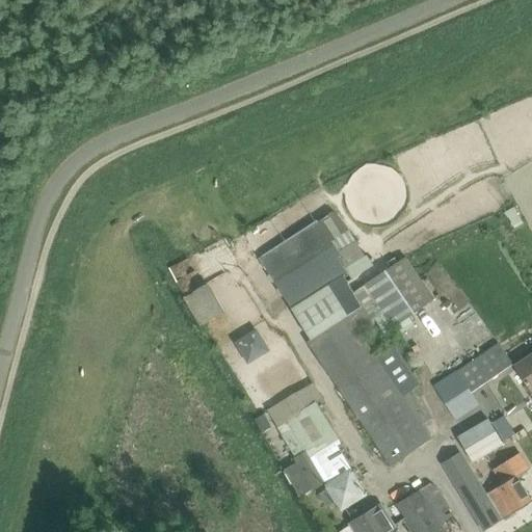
[(318,220),(259,259),(312,340),(363,307),(354,292),(344,276),(348,274),(338,259),(341,257),(331,241),(319,222),(318,220)]
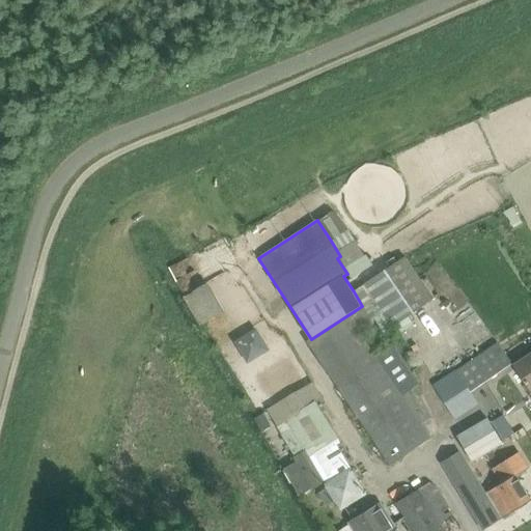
[(347,230),(331,241),(340,256),(337,258),(347,274),(352,279),(372,266),(366,255),(365,256),(348,230),(347,230)]
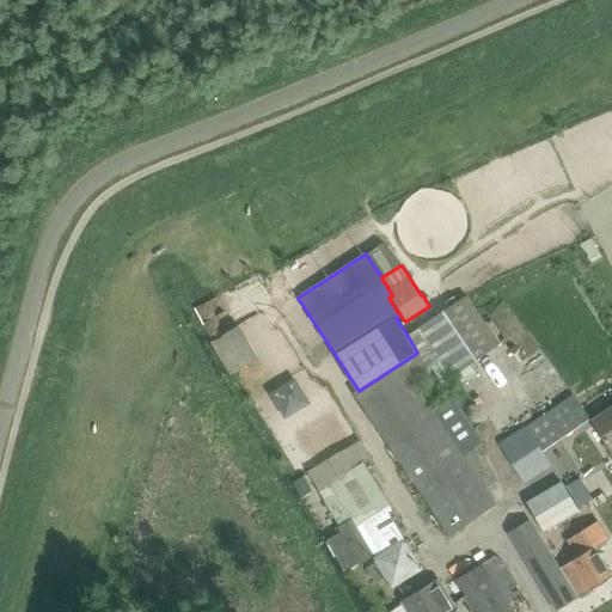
[(415,331),(408,336),(417,353),(428,369),(432,368),(442,384),(452,378),(456,375),(471,365),(477,361),(500,344),(467,297),(420,328),(420,329),(415,331)]
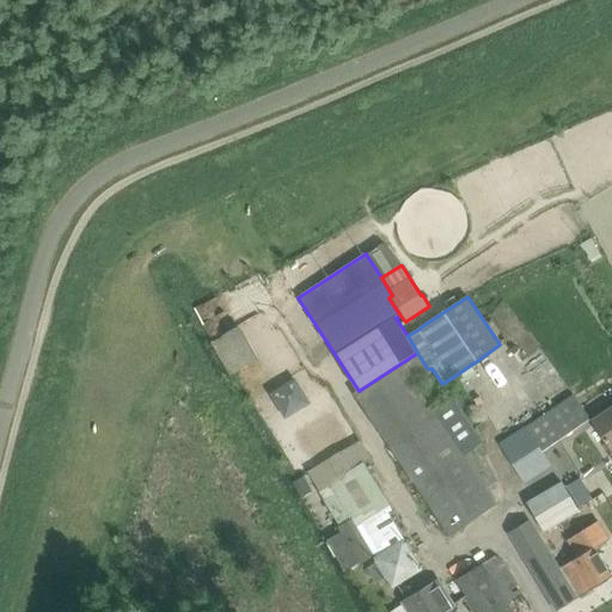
[(230,374),(257,360),(238,325),(212,341),(230,374)]
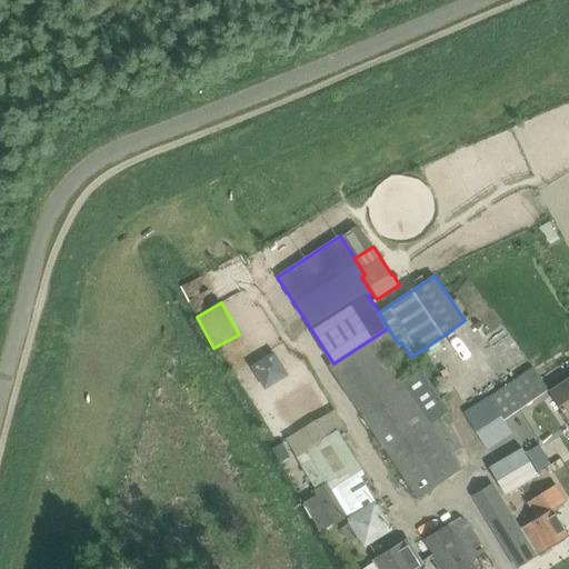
[(333,363),(329,366),(418,498),(461,469),(452,455),(462,448),(442,418),(449,412),(421,370),(403,382),(389,361),(403,351),(398,343),(388,328),(333,363)]
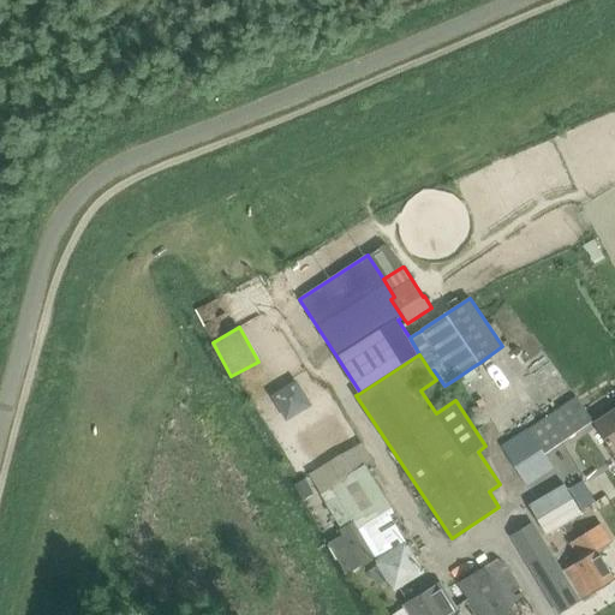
[(591,423),(574,398),(501,446),(526,484),(553,467),(543,454),(591,423)]
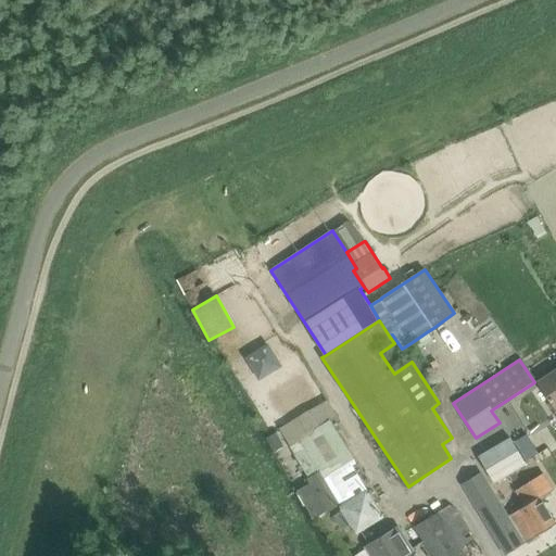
[(555,409),(555,408),(555,368),(538,381),(555,409)]
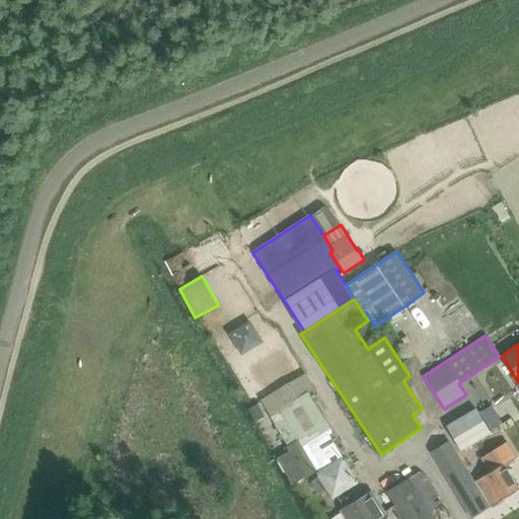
[(316,471),(341,456),(328,436),(332,433),(307,393),(270,417),(289,446),(298,441),(316,471)]
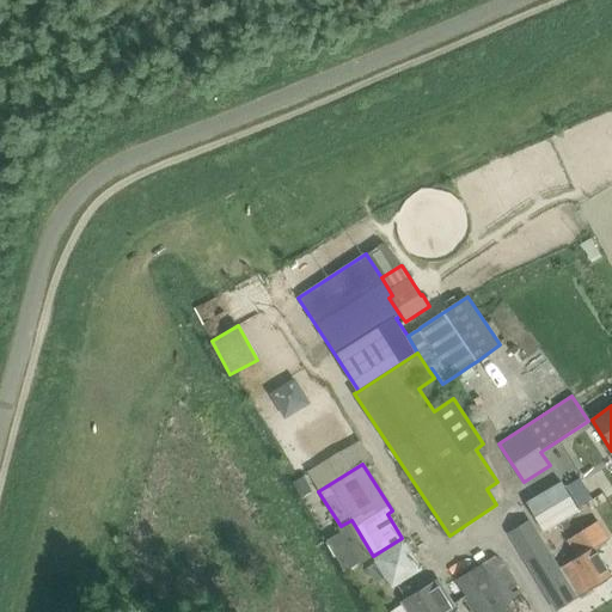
[(577,508),(591,500),(579,478),(564,487),(561,482),(527,502),(544,531),(579,510),(577,508)]
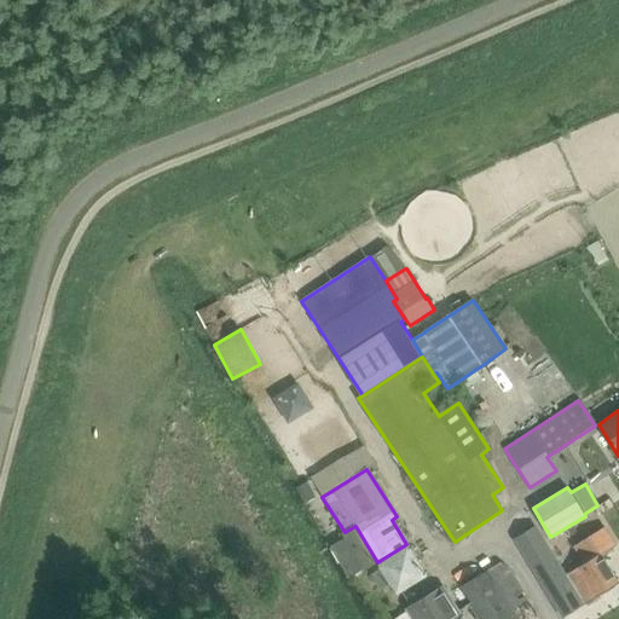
[(601,554),(617,544),(607,526),(574,544),(585,563),(566,576),(583,605),(618,583),(601,554)]
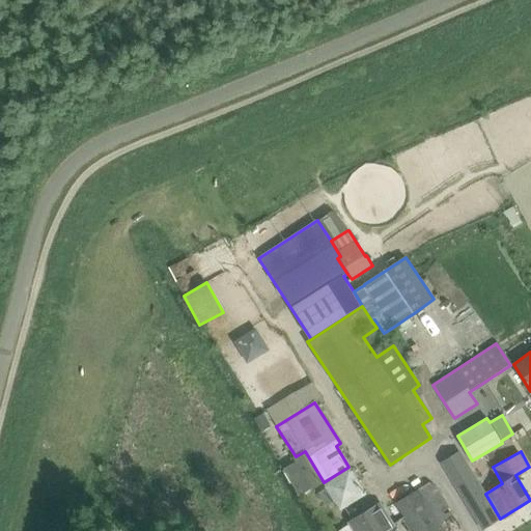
[(500,519),(485,494),(460,453),(443,464),(482,529),(500,519)]
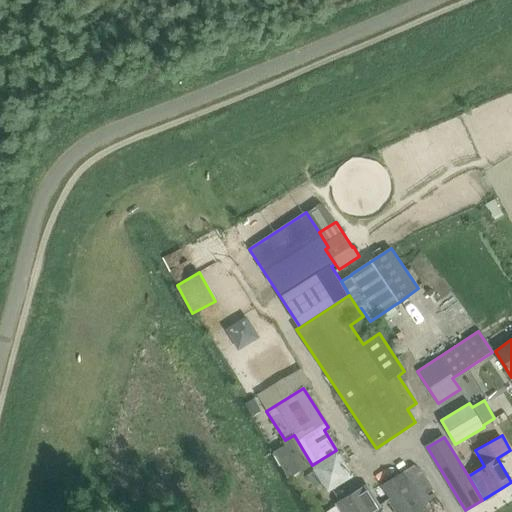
[(283,465),(284,464),(293,459),(288,449),(279,454),(277,455),(275,456),(281,466),(283,465)]
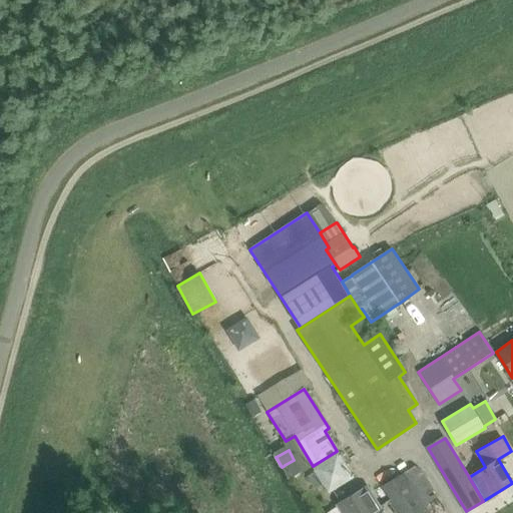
[(339,452),(313,468),(316,473),(323,485),(329,494),(354,478),(339,452)]
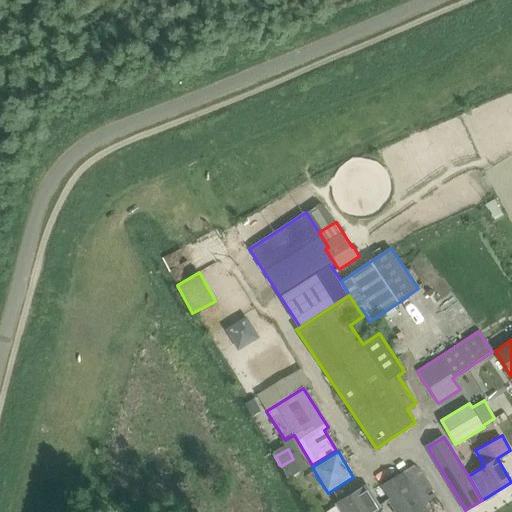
[(428,511),(423,504),(435,496),(415,464),(381,485),(398,511),(428,511)]
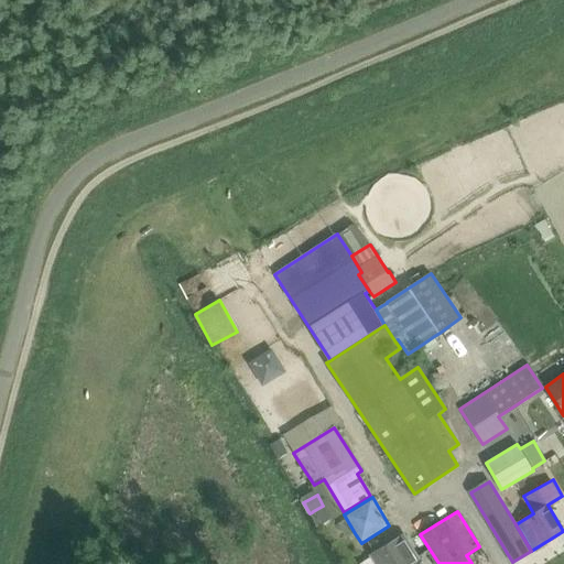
[(421,563),(404,535),(371,555),(376,563),(421,563)]
